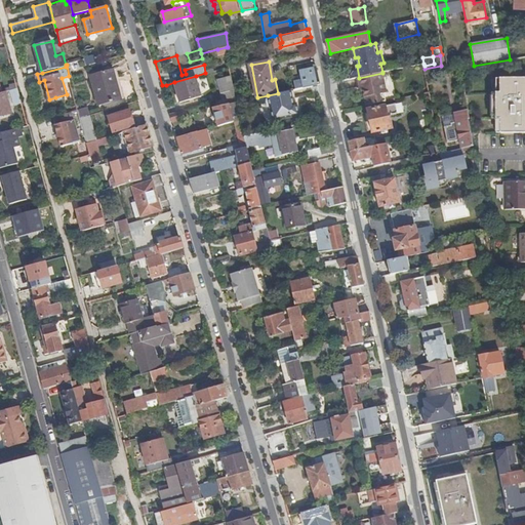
[(293,86),(294,89),(321,83),(317,67),(300,71),(304,84),(293,86)]
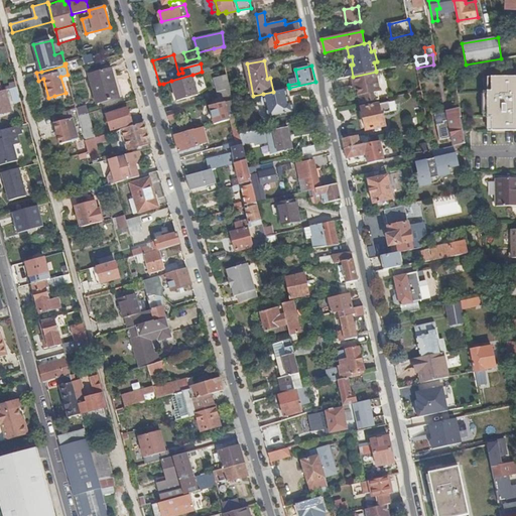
[(117,69),(113,70),(121,97),(124,96),(117,69)]
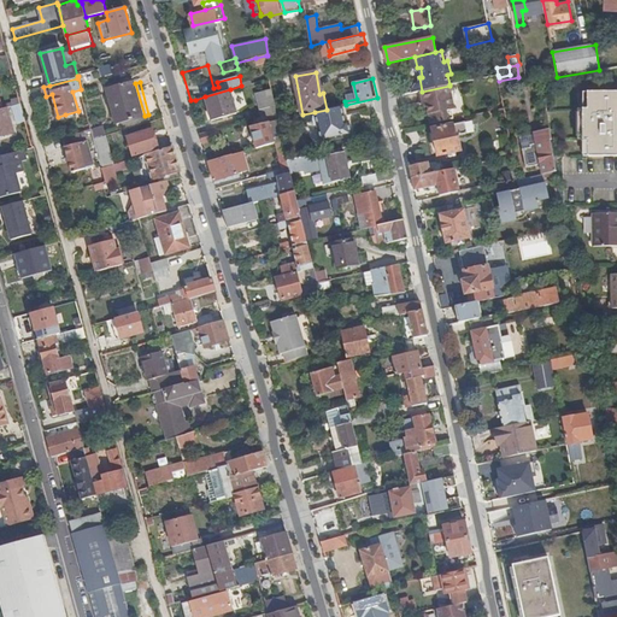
[(145,116),(135,83),(107,90),(117,124),(145,116)]
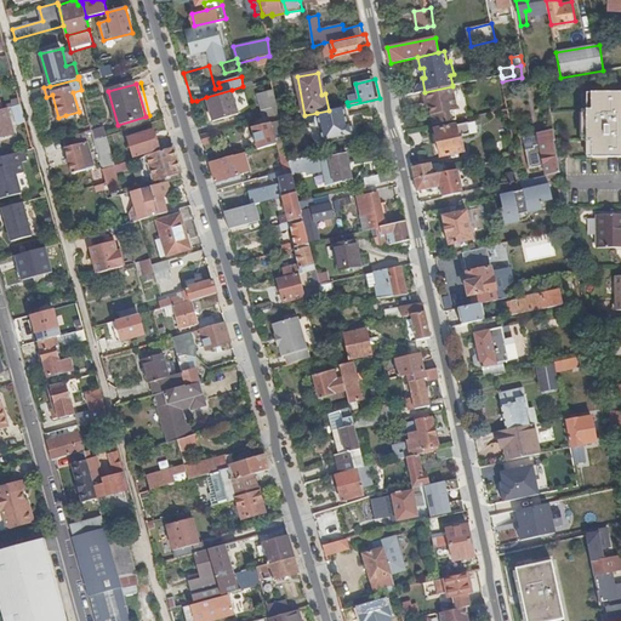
[(434,125),(457,120),(455,110),(457,109),(453,86),(425,92),(427,103),(429,102),(431,107),(434,125)]
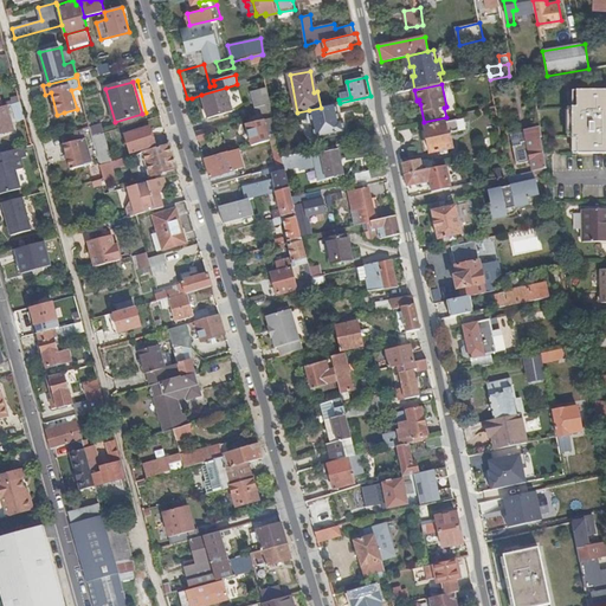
[(233,110),(226,88),(201,95),(208,117),(233,110)]
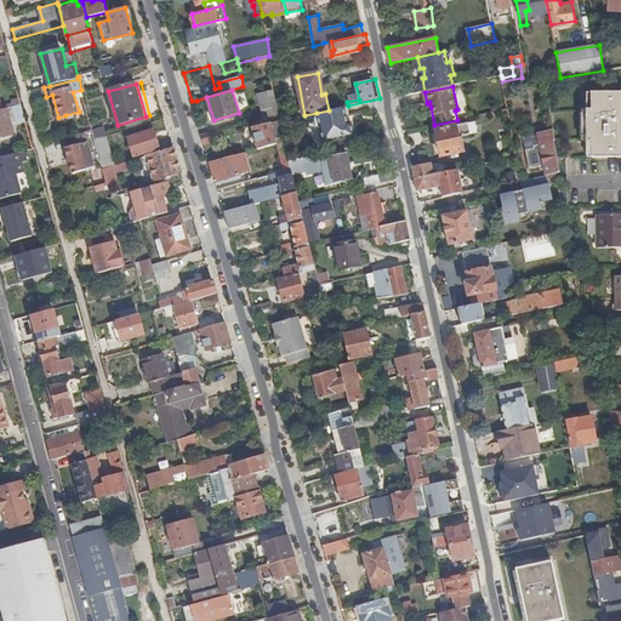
[(279,113),(274,90),(258,93),(265,118),(279,113)]
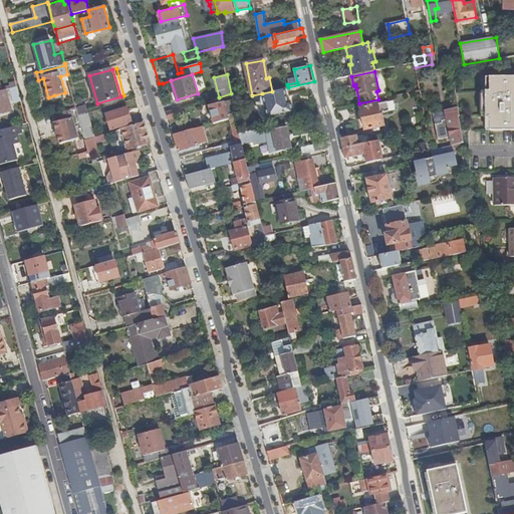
[(513,76),(490,77),(490,90),(486,90),(487,115),(490,115),(490,131),(513,130),(513,76)]
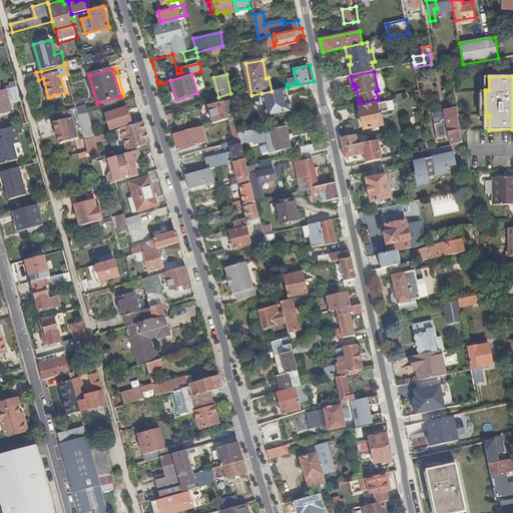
[(14,103),(21,101),(17,86),(10,88),(14,103)]
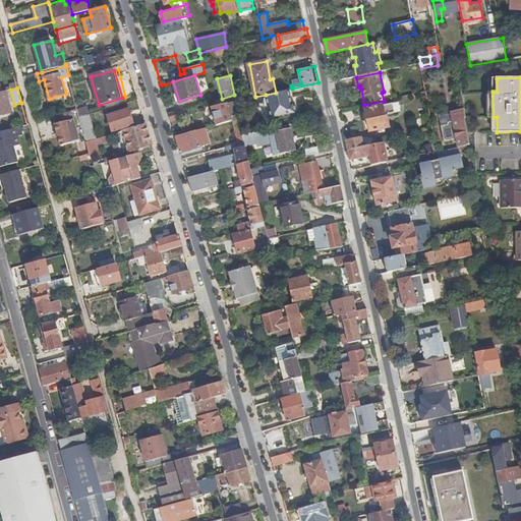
[(276,93),(266,95),(271,119),(297,114),(295,102),(292,102),(289,90),(276,93)]
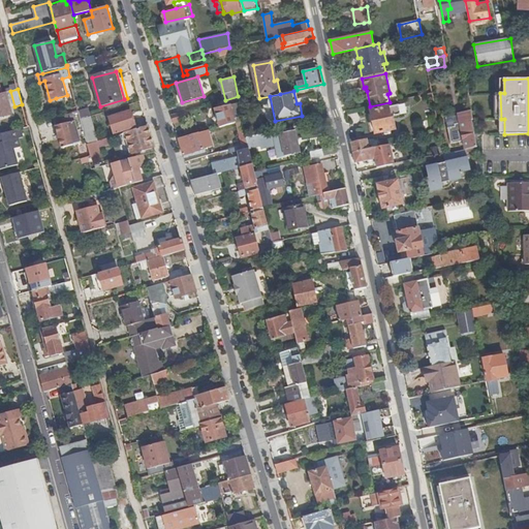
[(6,92),(1,93),(0,93),(0,116),(11,114),(6,92)]
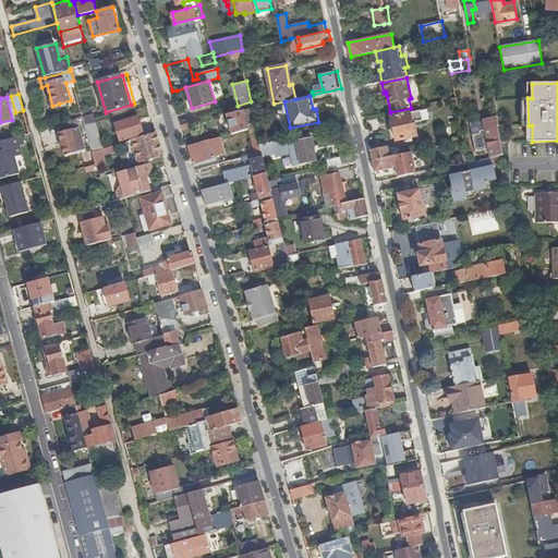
[(256,126),(252,109),(244,111),(243,110),(228,114),(232,133),(250,129),(256,126)]
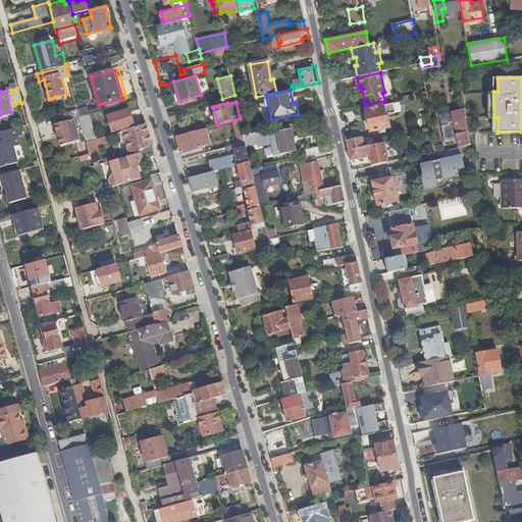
[(397,113),(395,103),(367,109),(371,132),(390,127),(387,115),(397,113)]
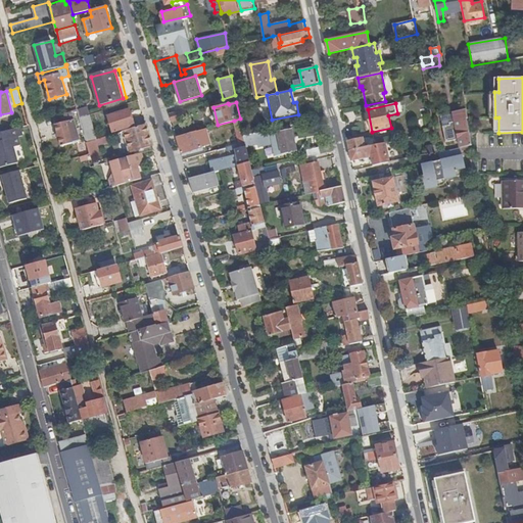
[(89,115),(90,114),(88,107),(78,110),(80,117),(89,115)]
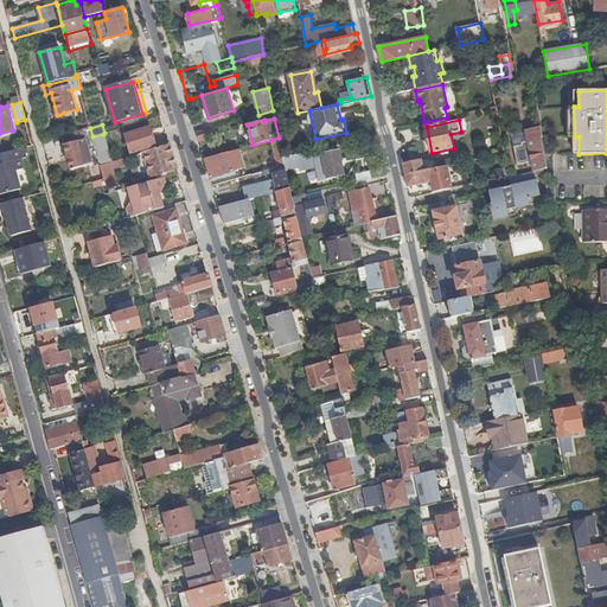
[(213,127),(198,132),(200,140),(215,135),(213,127)]
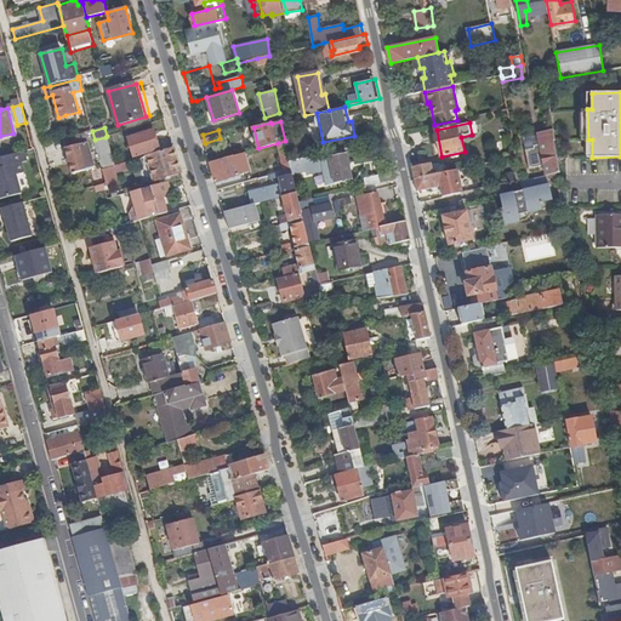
[(552,174),(560,171),(553,130),(539,132),(540,144),(534,146),(534,148),(525,149),(529,167),(545,165),(546,175),(552,174)]
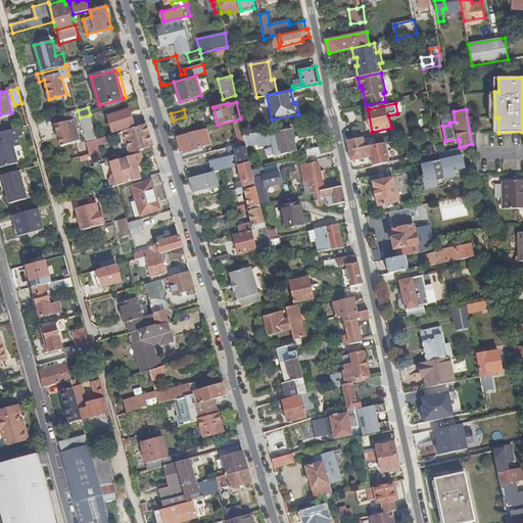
[(128,110),(108,116),(112,132),(133,127),(133,125),(134,123),(132,119),(131,117),(128,110)]
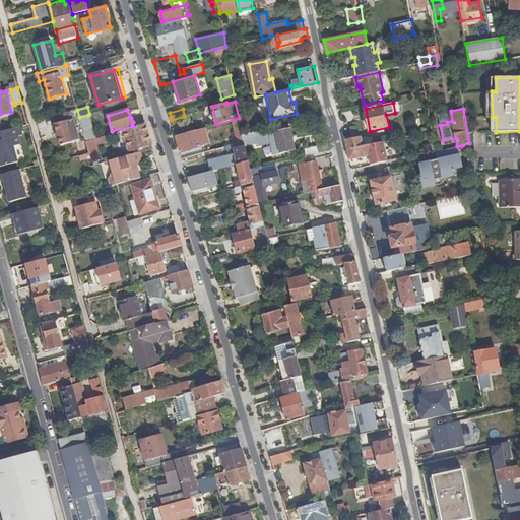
[(71,111),(54,116),(57,124),(55,124),(61,145),(79,140),(74,119),(73,119),(71,111)]
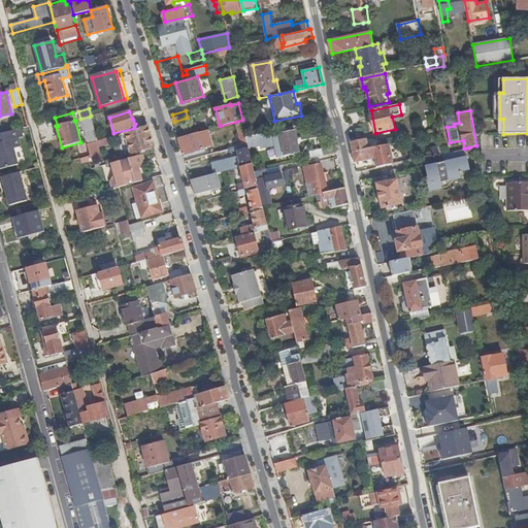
[(97,141),(90,117),(80,119),(88,144),(95,142),(97,141)]
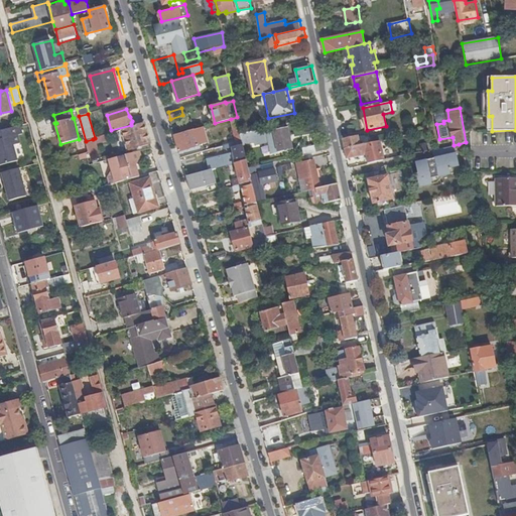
[(241,134),(237,117),(231,119),(237,141),(242,140),(241,134)]
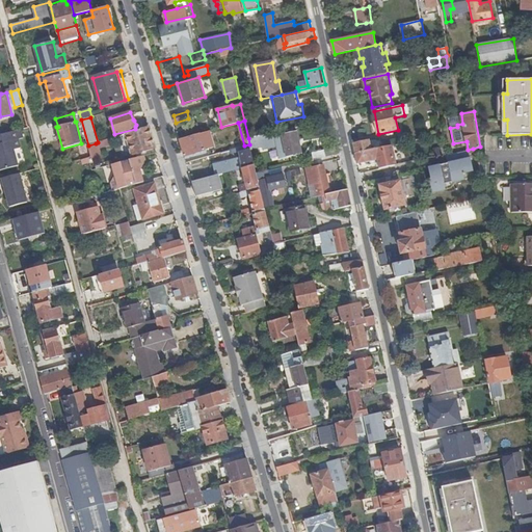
[(155,148),(149,127),(126,134),(132,154),(155,148)]
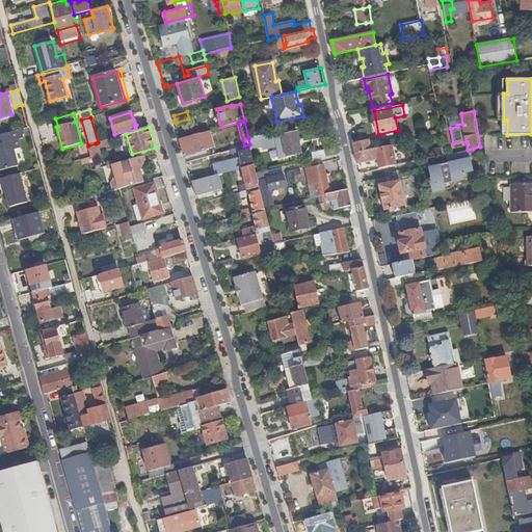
[(24,138),(22,129),(0,135),(0,169),(0,170),(19,165),(15,150),(22,148),(19,139),(24,138)]
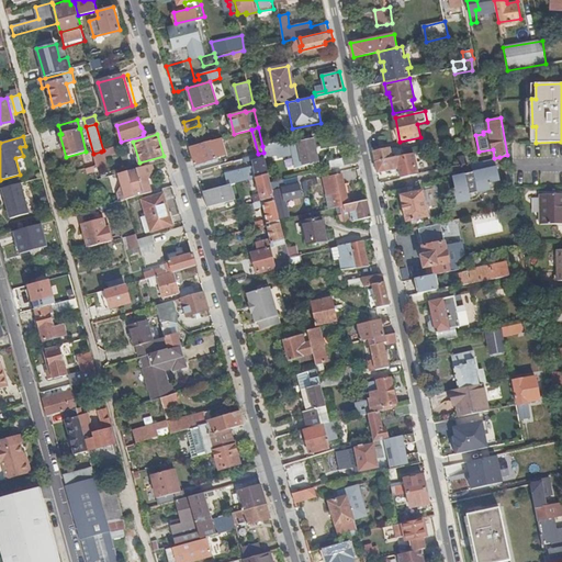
[(319,161),(314,138),(295,143),(292,143),(296,167),(319,161)]
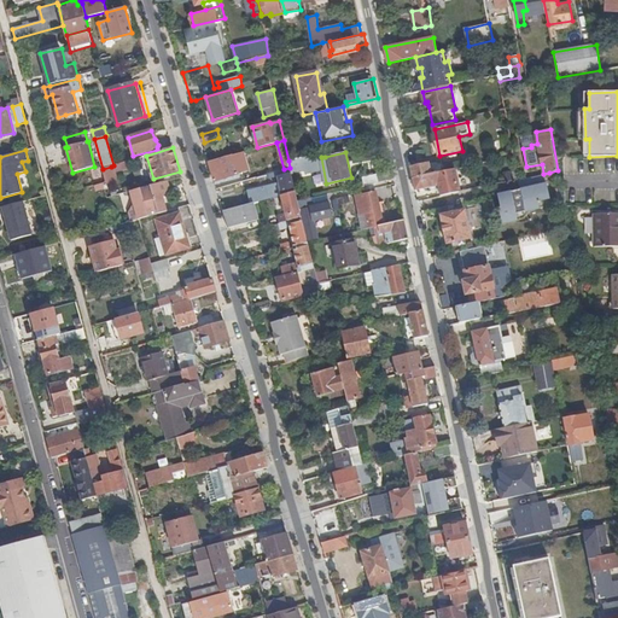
[(233,155),(209,162),(215,181),(248,172),(244,159),(235,162),(233,155)]
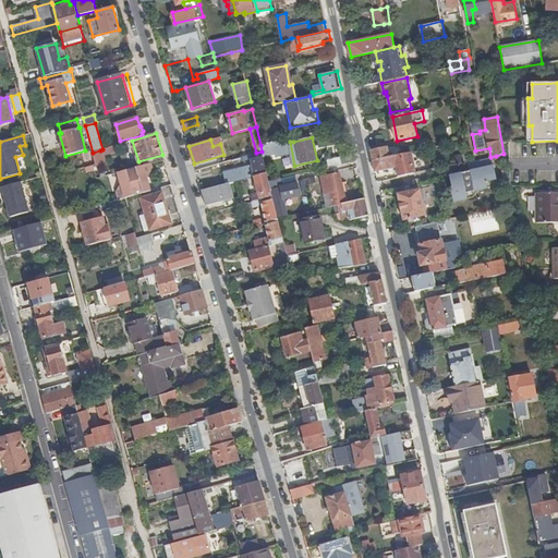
[(284,140),(261,145),(262,152),(263,153),(276,148),(276,147),(286,144),(284,140)]
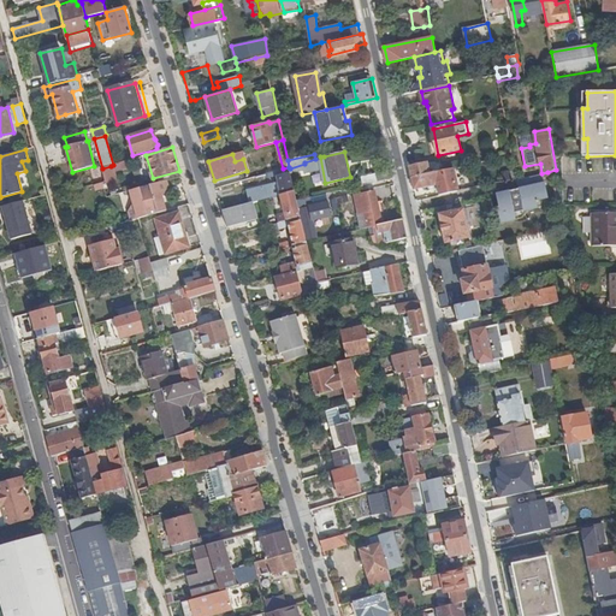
[(126,160),(113,165),(111,166),(112,172),(129,167),(126,160)]
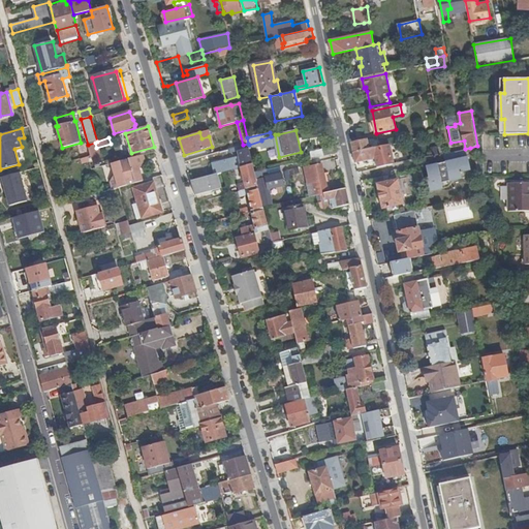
[(352,144),(353,152),(370,149),(368,141),(352,144)]
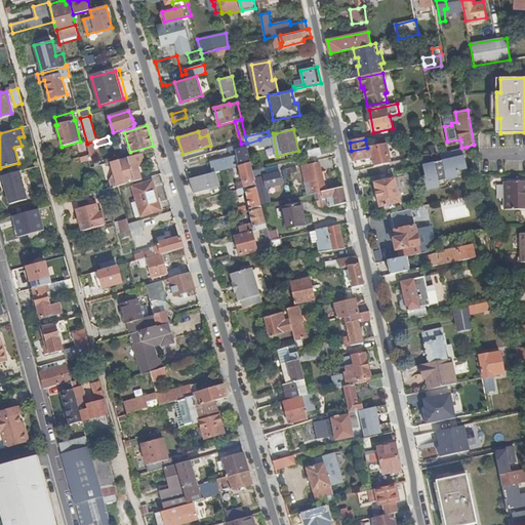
[(94,142),(87,144),(90,155),(97,153),(95,147),(94,142)]
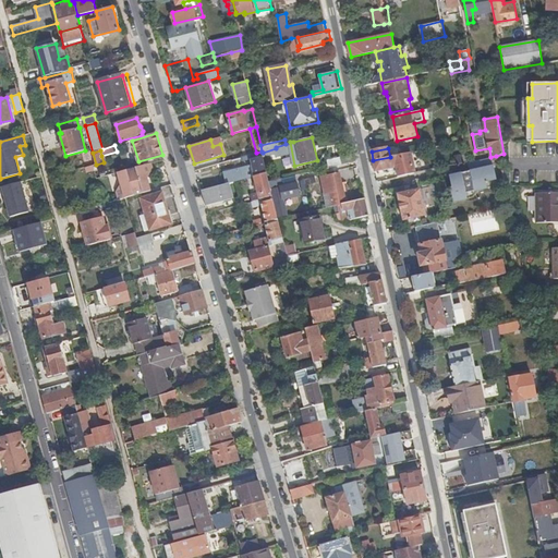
[(262,152),(256,153),(243,157),(244,161),(251,159),(253,165),(239,169),(241,180),(255,177),(267,173),(263,153),(262,152)]
